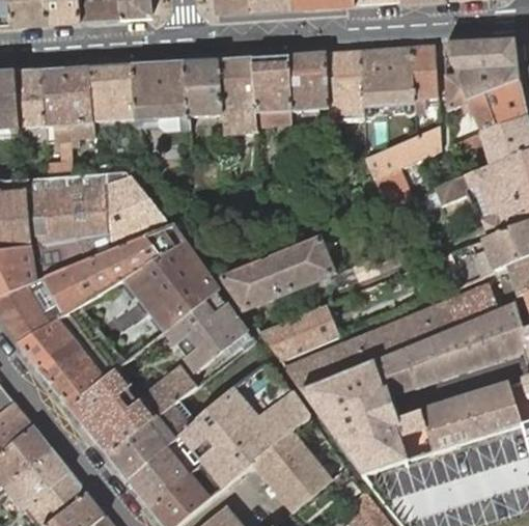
[(0,0),(0,19),(16,19),(14,0),(0,0)]
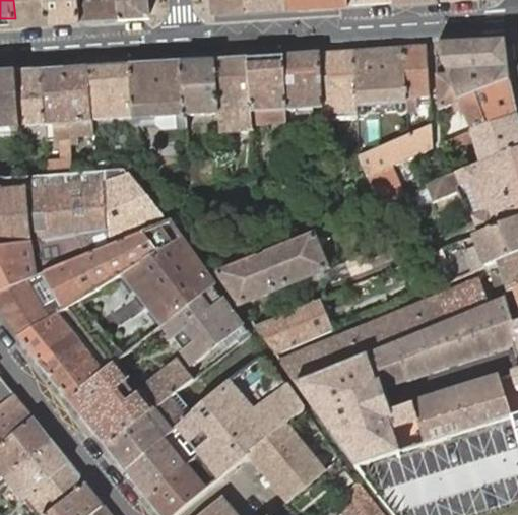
[(13,0),(15,18),(47,16),(45,0),(13,0)]
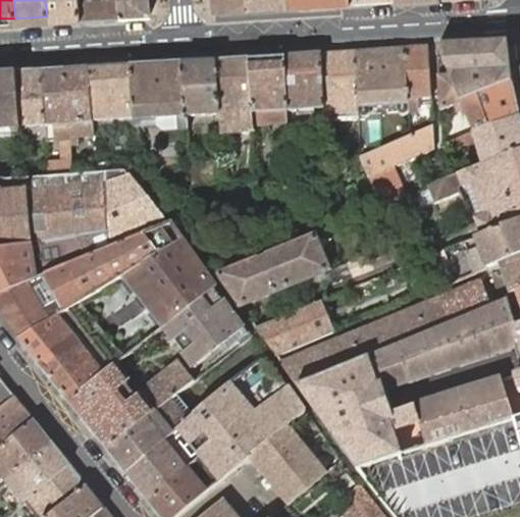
[(45,0),(47,16),(80,13),(79,0),(45,0)]
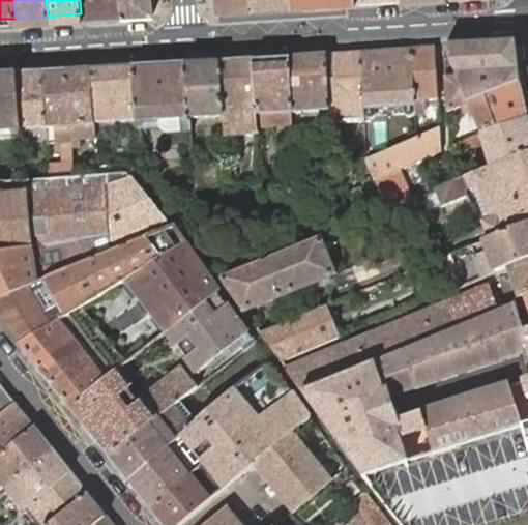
[(80,0),(81,13),(120,11),(119,0),(80,0)]
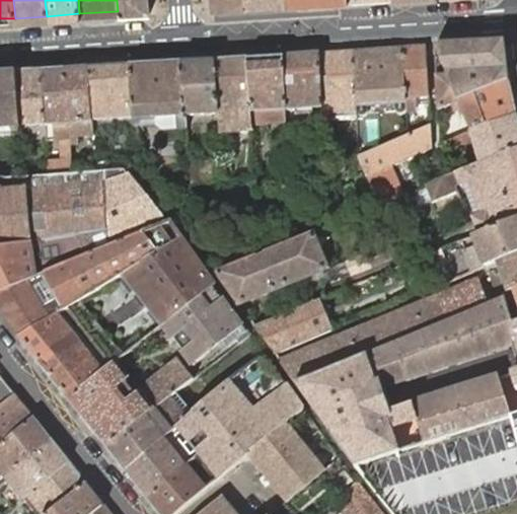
[(148,9),(147,0),(117,0),(118,11),(148,9)]
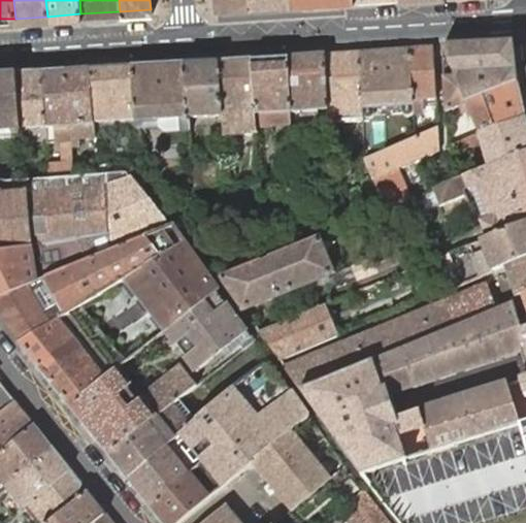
[(512,38),(442,42),(445,50),(454,71),(464,98),(516,76),(512,38)]
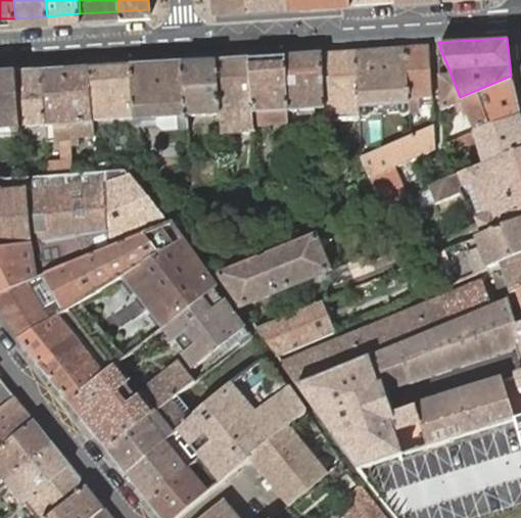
[(427,43),(405,44),(409,102),(403,102),(403,111),(404,110),(405,110),(406,110),(406,109),(407,109),(407,108),(408,108),(409,108),(418,107),(417,94),(431,94),(427,43)]
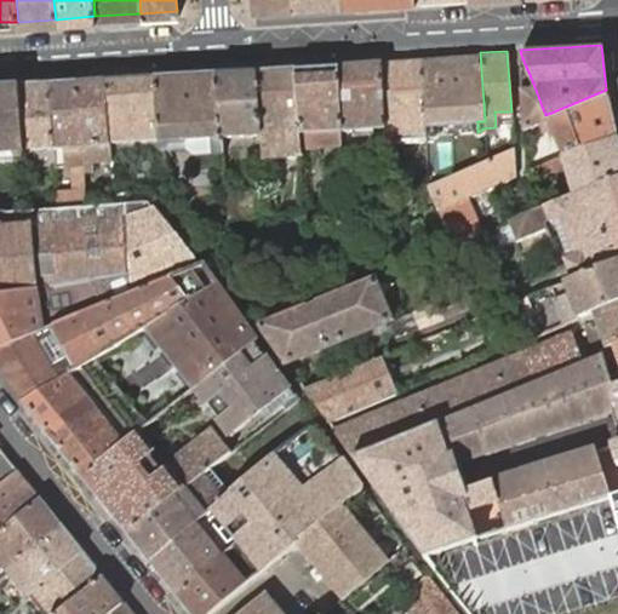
[(480,52),(421,57),(425,128),(425,132),(428,133),(434,135),(439,132),(440,128),(439,115),(470,114),(470,127),(474,131),(478,132),(478,121),(485,121),(480,52)]
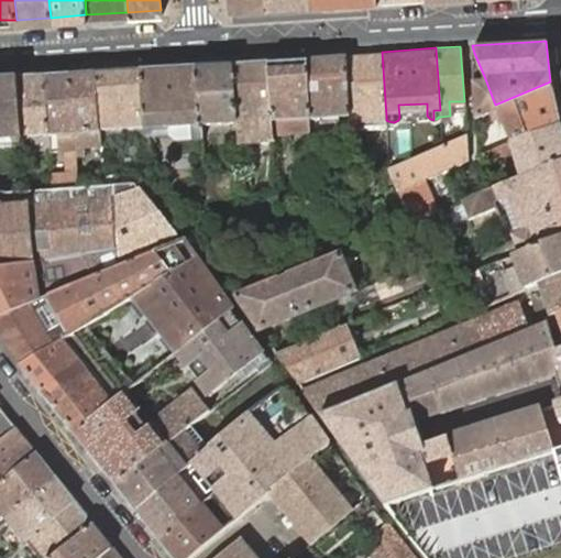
[(382,52),(345,54),(348,112),(349,120),(386,117),(382,52)]
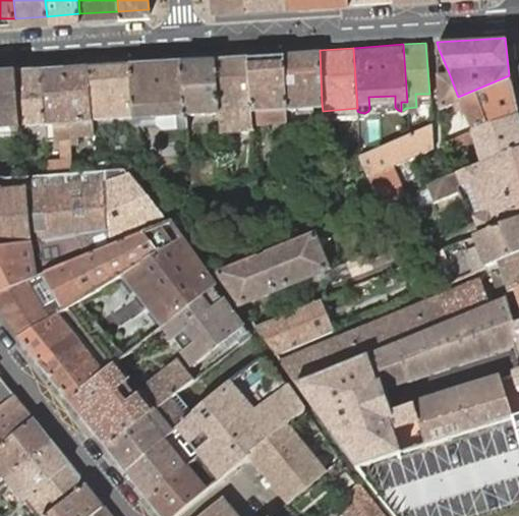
[(320,50),(283,52),(286,106),(286,119),(296,118),(295,105),(313,104),(314,117),(323,116),(323,111),(322,104),(320,50)]
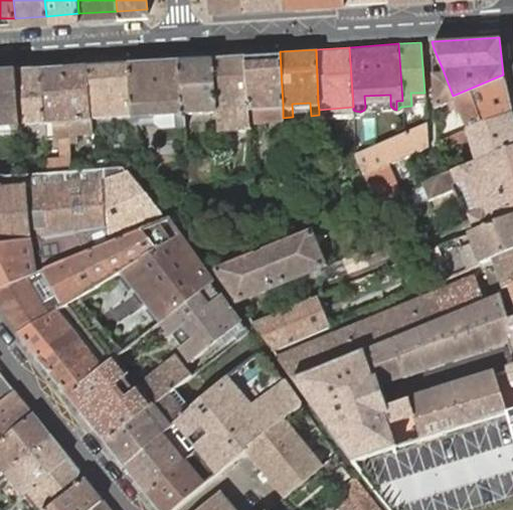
[(280,51),(244,53),(248,107),(249,119),(283,118),(283,105),(280,51)]
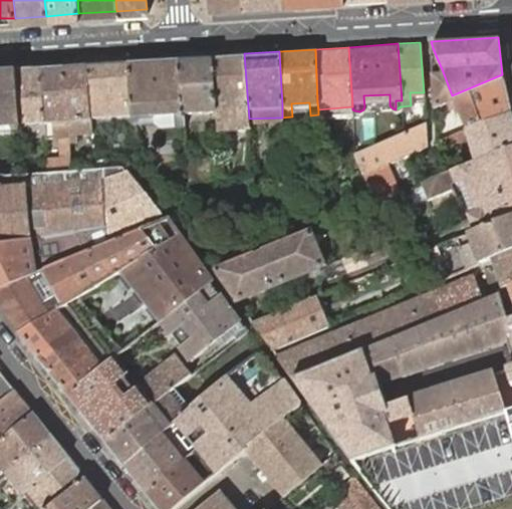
[(244,53),(211,55),(215,107),(217,126),(250,124),(249,118),(248,106),(244,53)]
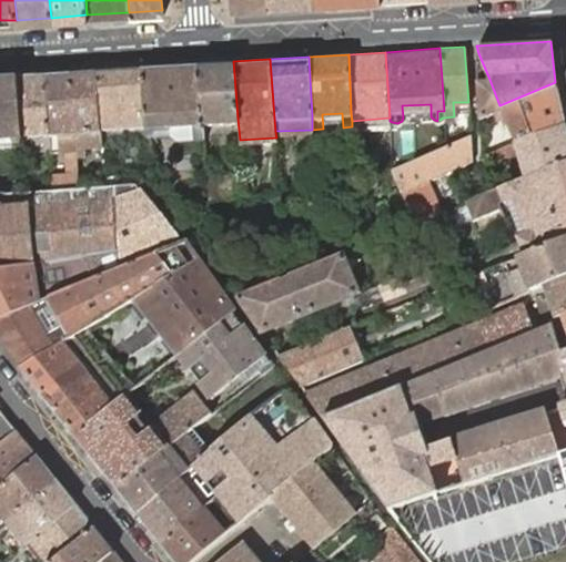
[(233,61),(198,63),(202,121),(238,119),(233,61)]
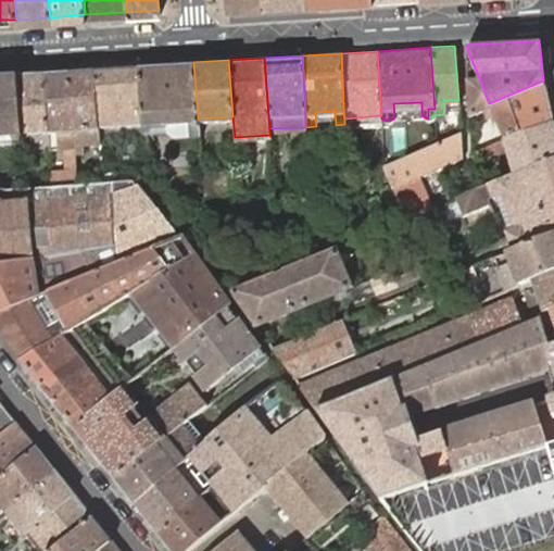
[(193,62),(138,66),(142,123),(165,121),(166,129),(172,135),(199,133),(198,119),(193,62)]
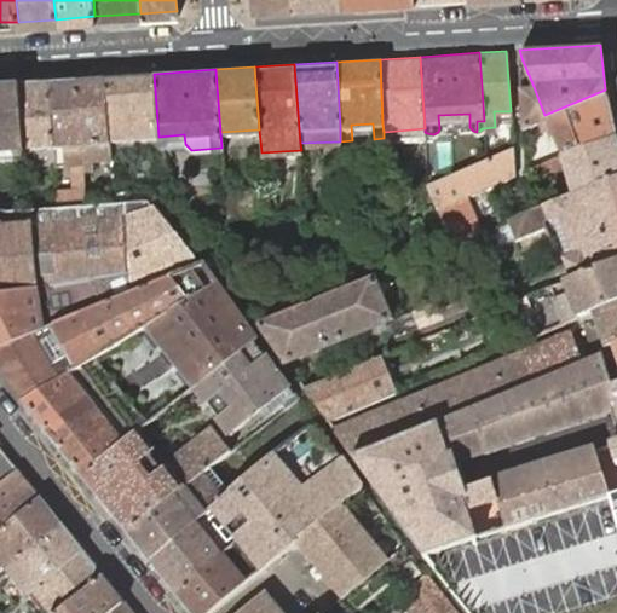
[(154,74),(104,76),(109,140),(109,142),(110,150),(116,150),(115,139),(159,137),(154,74)]
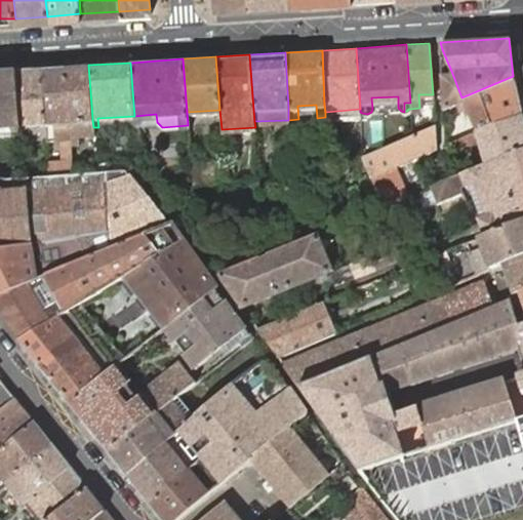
[(88,65),(65,67),(69,122),(70,136),(71,142),(79,141),(78,133),(93,132),(93,127),(92,120),(92,119),(88,65)]
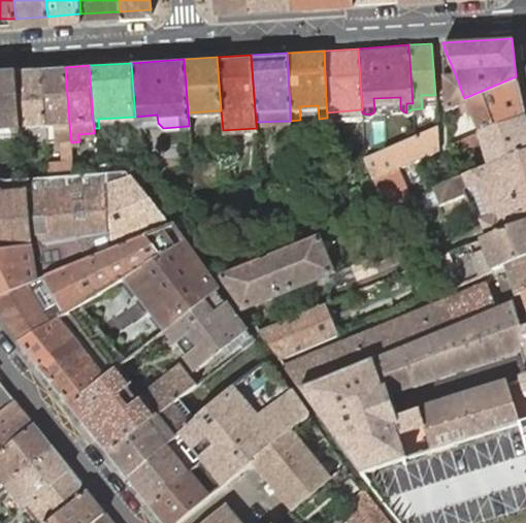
[(65,67),(40,68),(44,124),(45,134),(46,138),(56,138),(60,138),(70,137),(69,123),(65,67)]
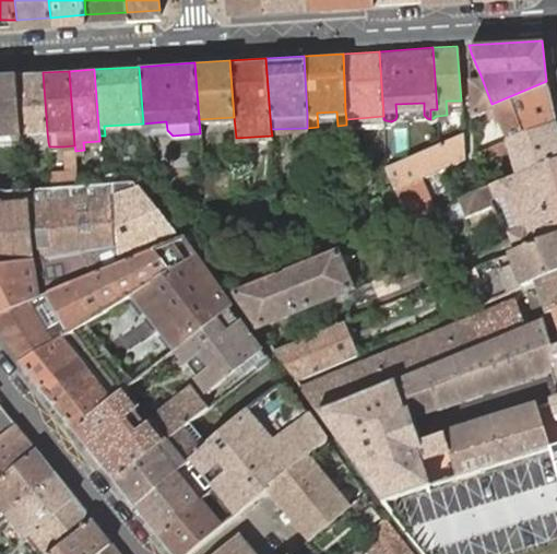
[(43,72),(15,74),(20,132),(21,140),(21,143),(25,143),(25,133),(37,132),(38,142),(48,142),(47,131),(43,72)]
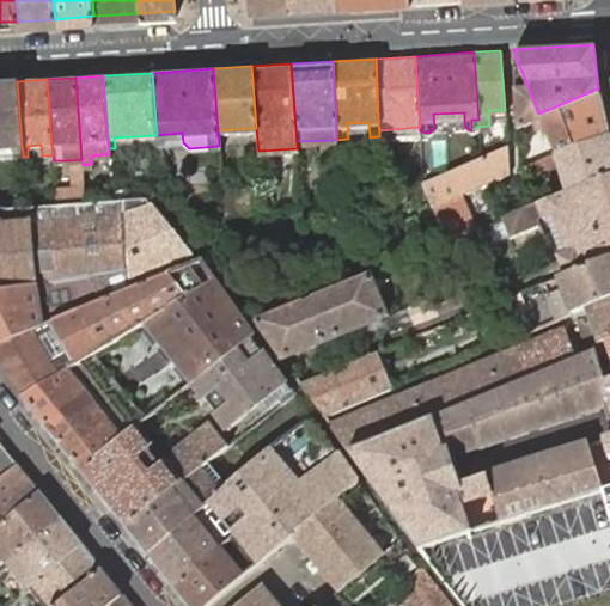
[(17,81),(0,81),(0,154),(23,153),(22,145),(17,81)]
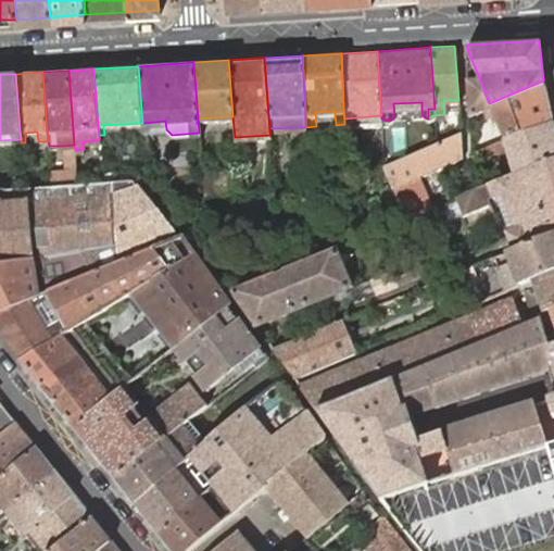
[(504,136),(551,117),(543,80),(489,103),(478,75),(467,75),(469,113),(490,104),(504,136)]
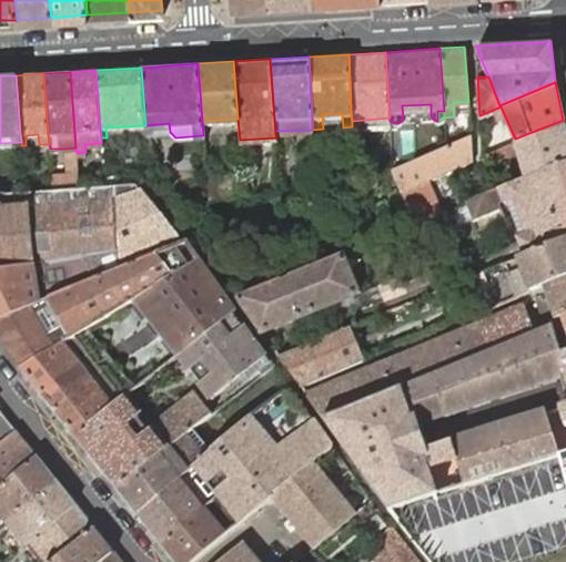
[(525,174),(565,157),(565,129),(563,120),(515,139),(502,143),(487,150),(489,157),(516,145),(525,174)]
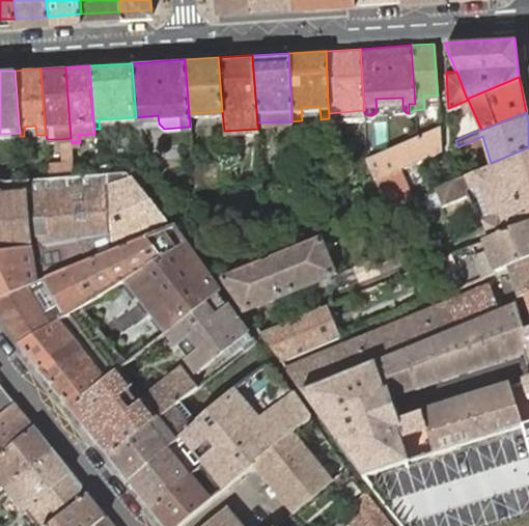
[(99,119),(100,129),(138,125),(136,117),(99,119)]
